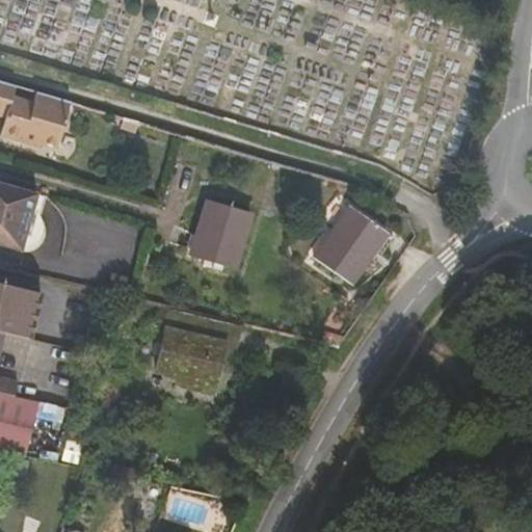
[(0,80),(0,107),(7,110),(5,118),(1,135),(38,147),(41,139),(57,145),(71,101),(0,80)]
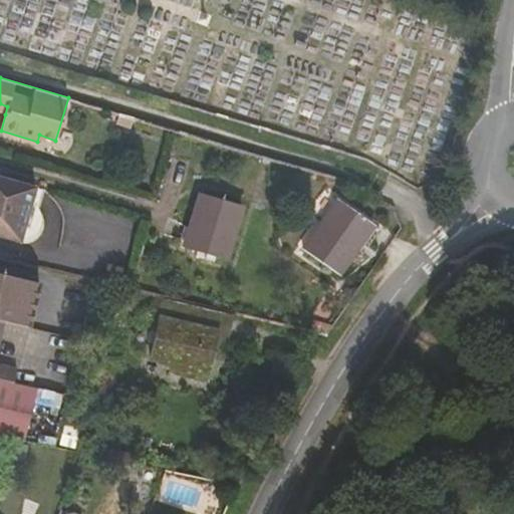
[(117,122),(131,125),(134,117),(119,113),(117,122)]
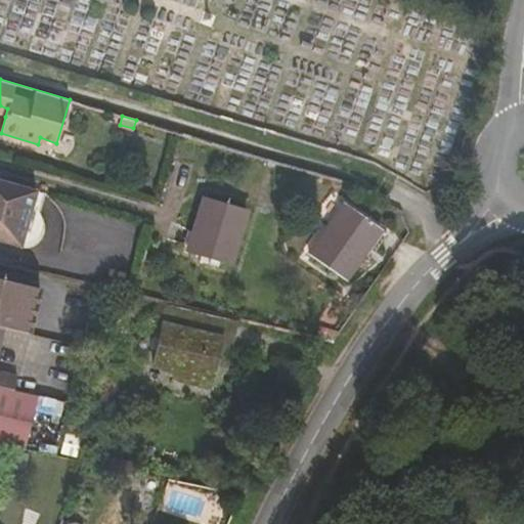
[(37,191),(0,180),(0,244),(20,250),(37,191)]
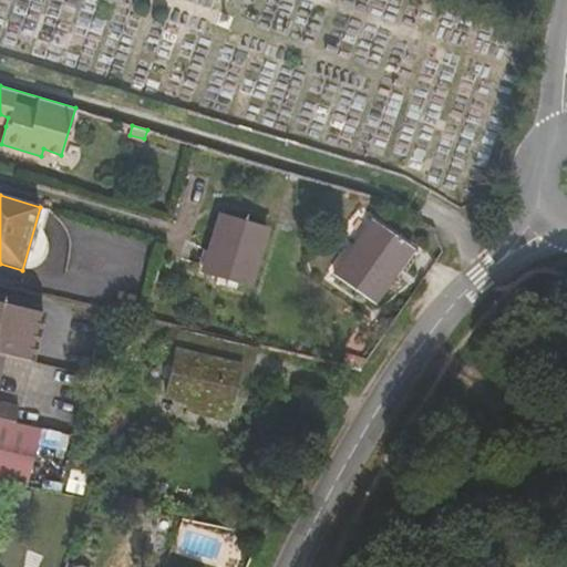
[(266,226),(220,214),(204,271),(249,284),(266,226)]
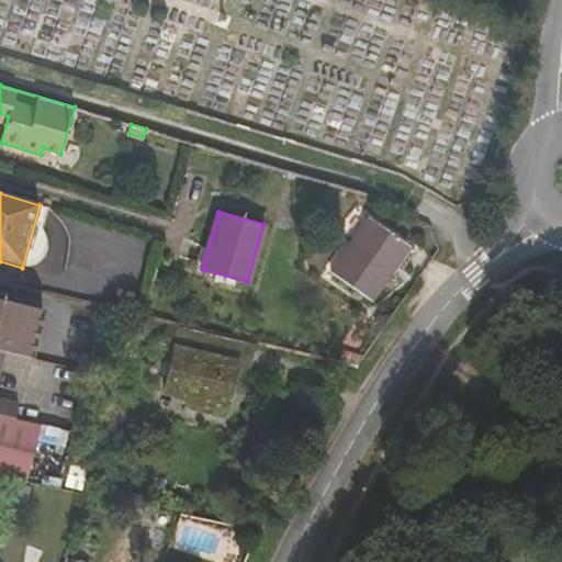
[(408,244),(369,215),(333,270),(371,298),(408,244)]
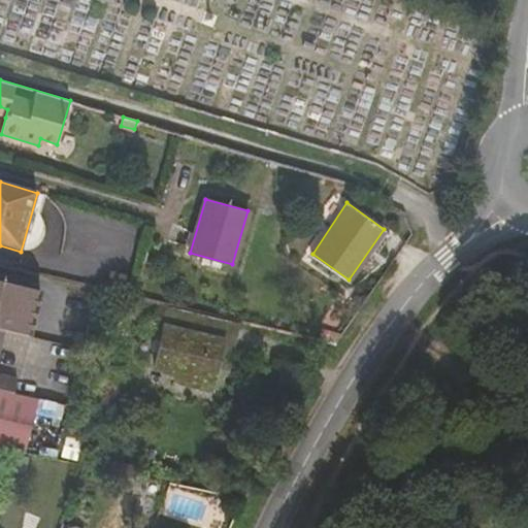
[(0,328),(3,329),(29,335),(39,290),(0,282),(0,283),(0,328)]
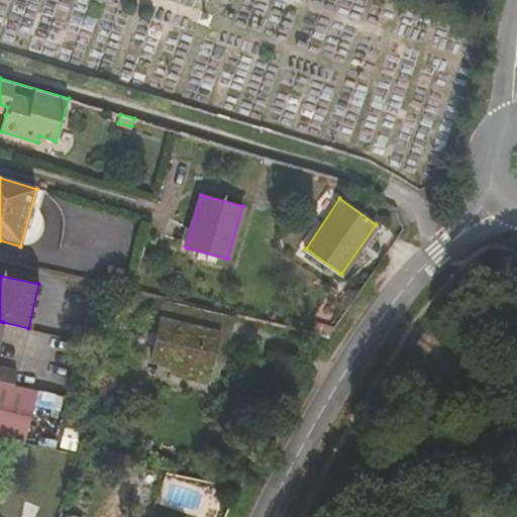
[(182,303),(166,299),(162,319),(178,322),(182,303)]
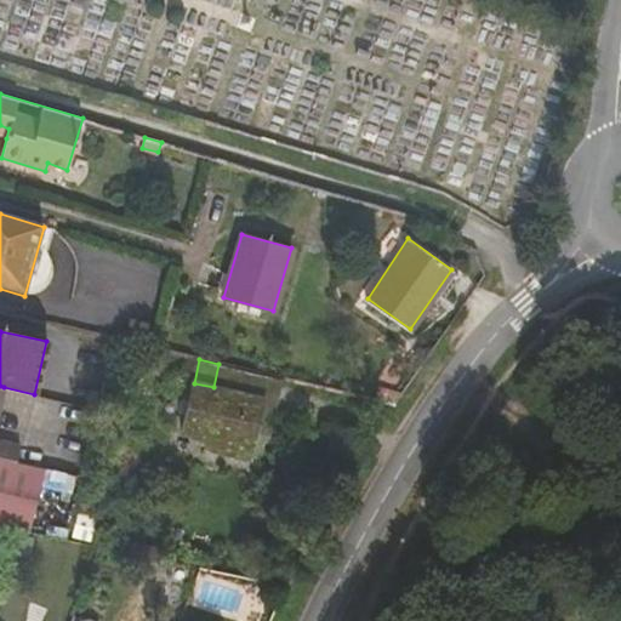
[(201,436),(211,448),(221,450),(231,442),(251,446),(255,431),(267,375),(218,364),(214,387),(194,383),(183,431),(201,436)]
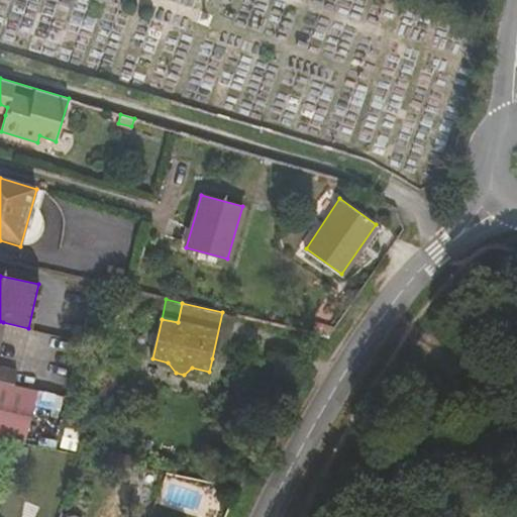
[(222,312),(212,358),(224,362),(234,315),(222,312)]
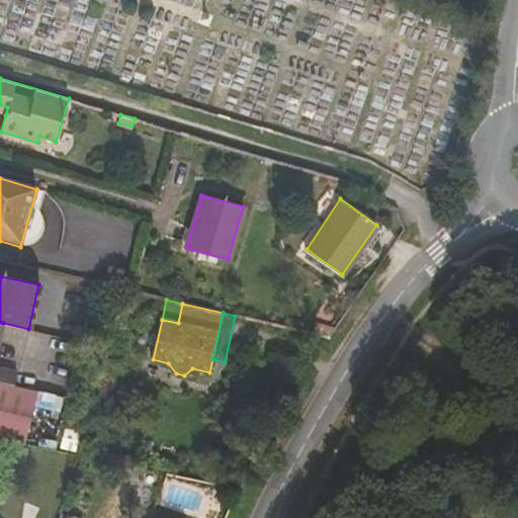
[(0,336),(3,323),(0,322),(0,379),(16,383),(19,367),(0,362),(0,336)]
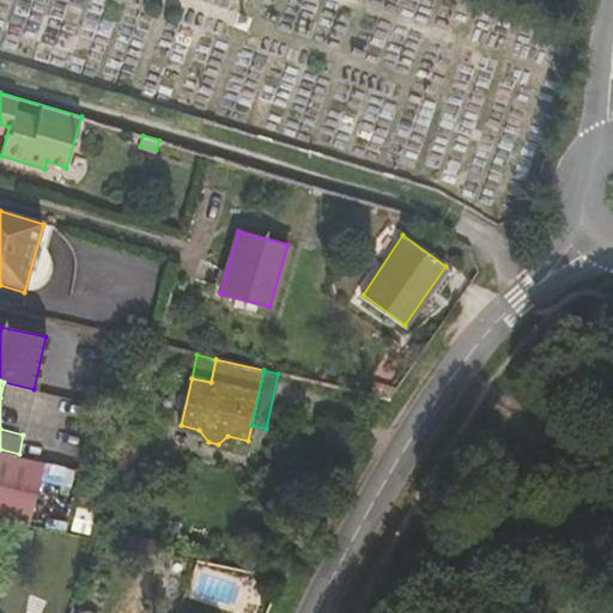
[(228,436),(218,444),(246,450),(248,441),(228,436)]
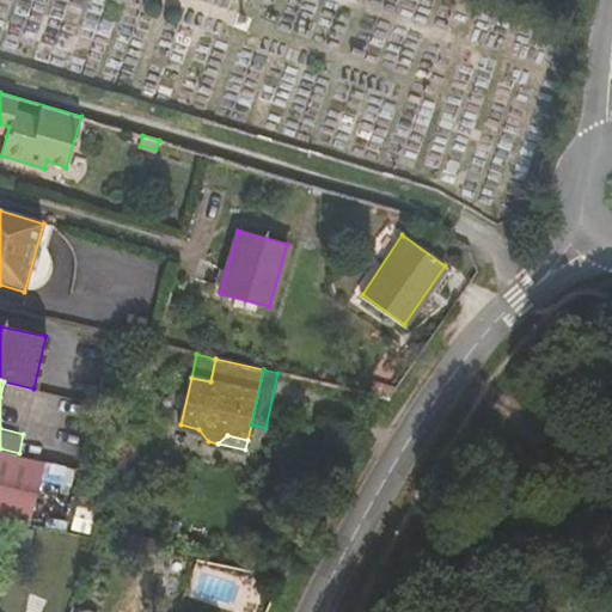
[(0,519),(31,526),(47,459),(19,453),(0,448),(0,519)]
